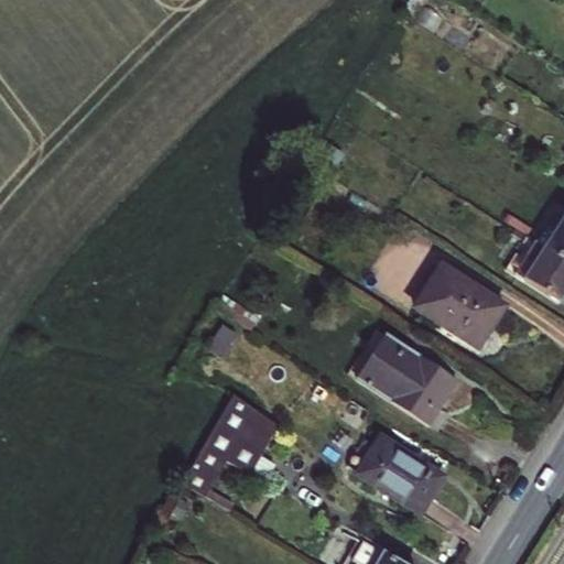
[(501,142),(512,150),(521,134),(510,128),(501,142)]
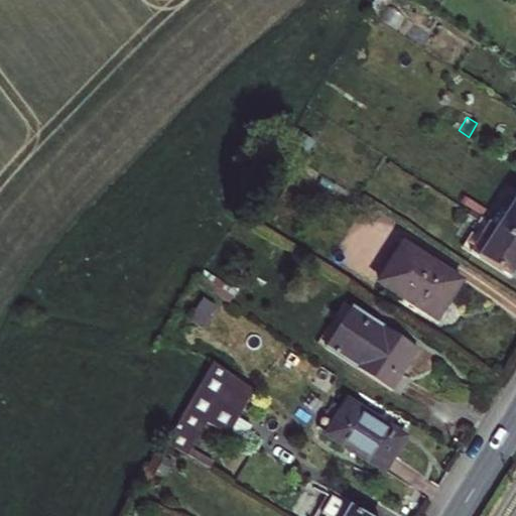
[(293,149),(303,156),(312,142),(302,134),(293,149)]
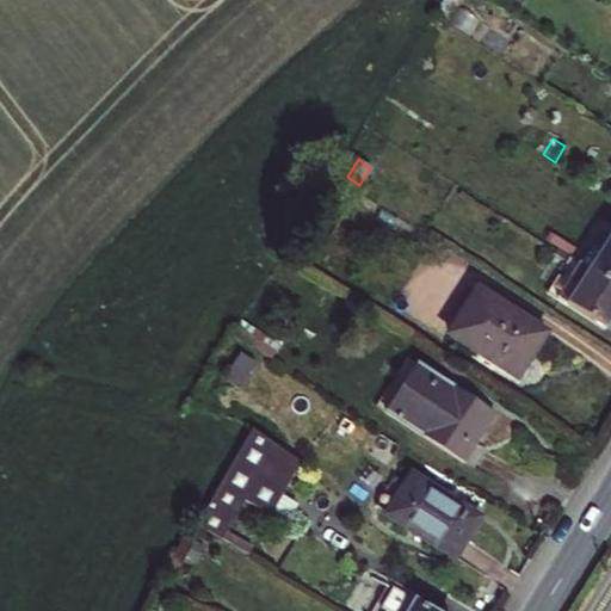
[(581,264),(610,283),(610,238),(603,251),(593,245),(581,264)]
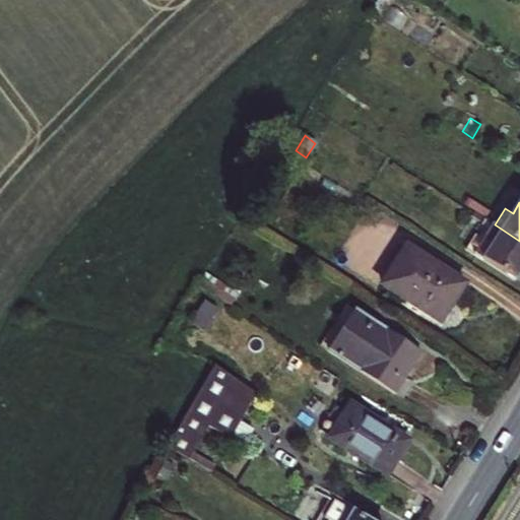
[(466,250),(516,281),(519,274),(519,241),(495,224),(481,245),(473,240),(466,250)]
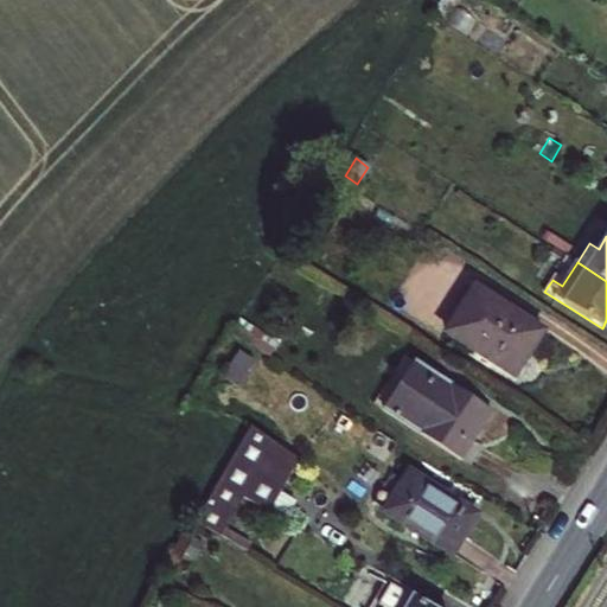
[(448,332),(515,375),(543,331),(477,288),(448,332)]
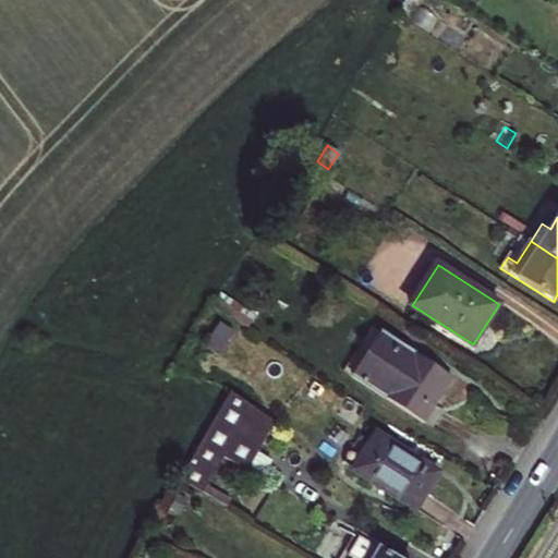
[(354,377),(381,334),(373,327),(344,372),(354,377)]
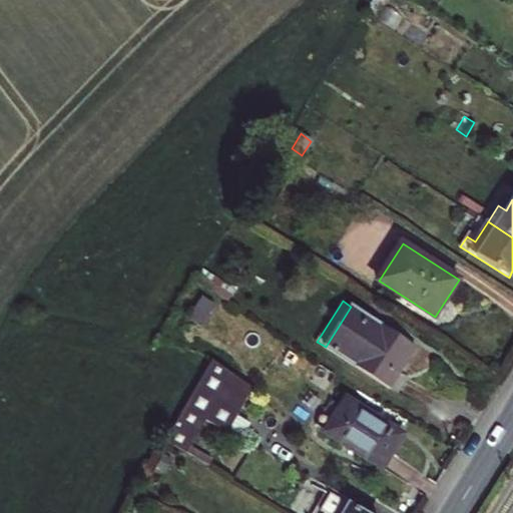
[(400,374),(416,349),(351,307),(326,347),(390,389),(400,374)]
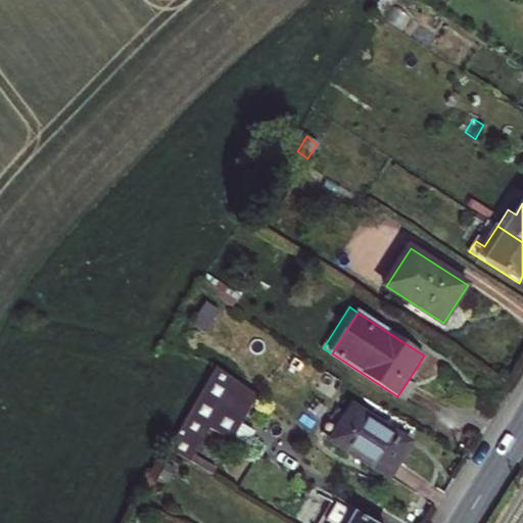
[(234,437),(263,398),(227,369),(218,365),(173,443),(193,456),(198,447),(214,426),(234,437)]
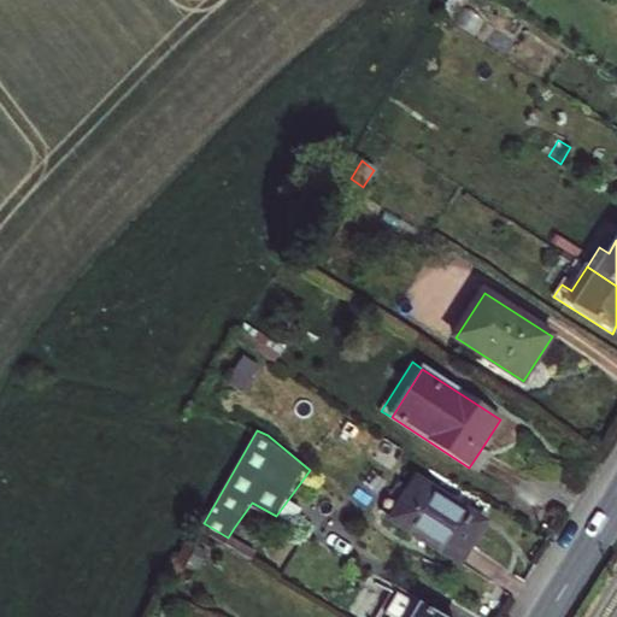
[(469,468),(480,475),(491,457),(481,450),(469,468)]
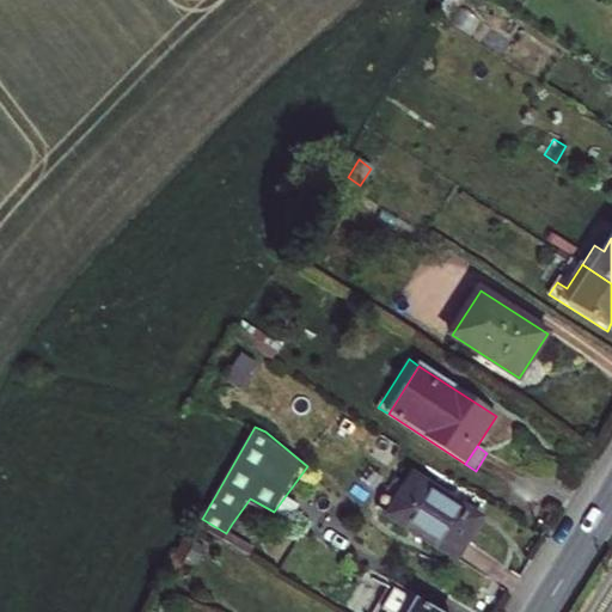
[(451,556),(481,519),(414,476),(408,485),(396,477),(375,508),(451,556)]
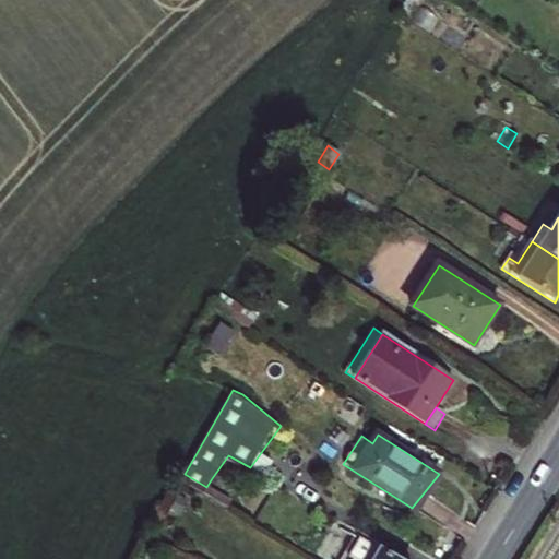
[(206,487),(230,502),(236,495),(212,478),(206,487)]
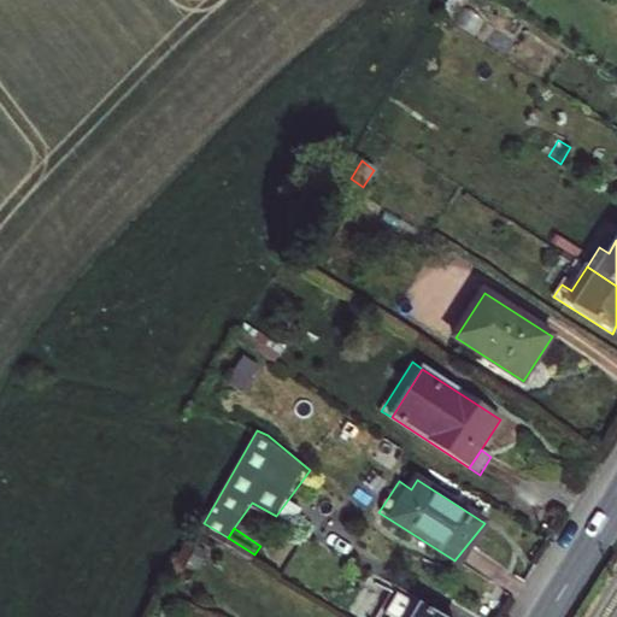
[(447,616),(401,589),(383,616),(447,616)]
